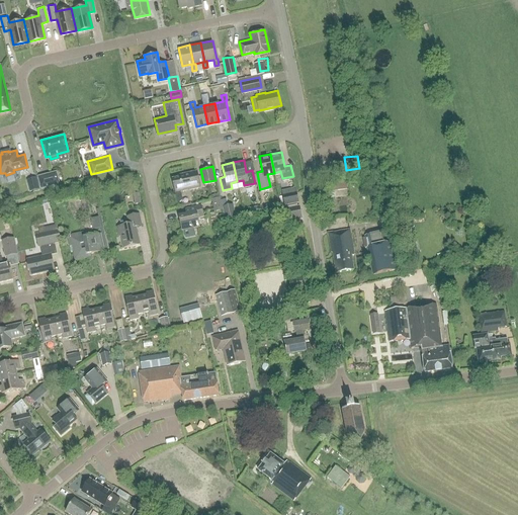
[(56,169),(37,174),(40,186),(59,181),(56,169)]
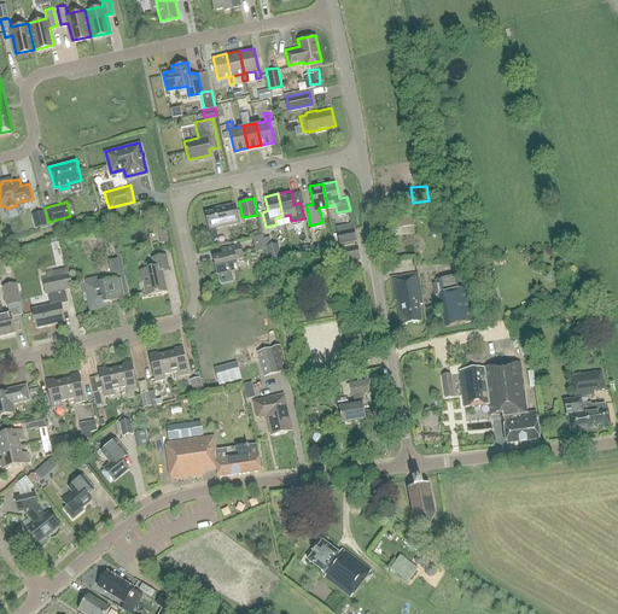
[(209,227),(239,220),(234,202),(219,205),(220,209),(205,211),(209,227)]
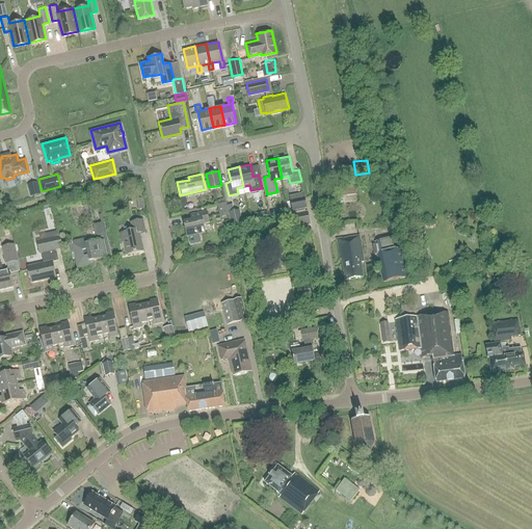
[(41,191),(37,181),(37,180),(27,183),(30,194),(41,191)]
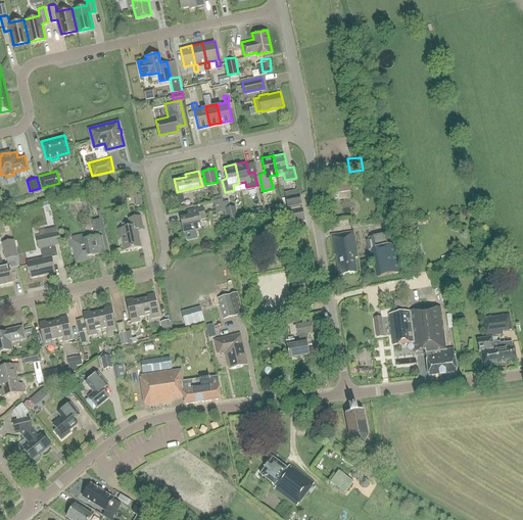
[(350,196),(348,179),(328,181),(330,198),(350,196)]
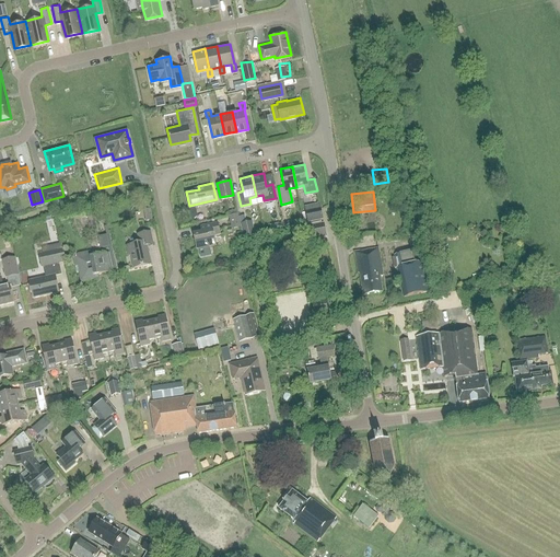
[(323,216),(319,205),(304,208),(307,219),(323,216)]
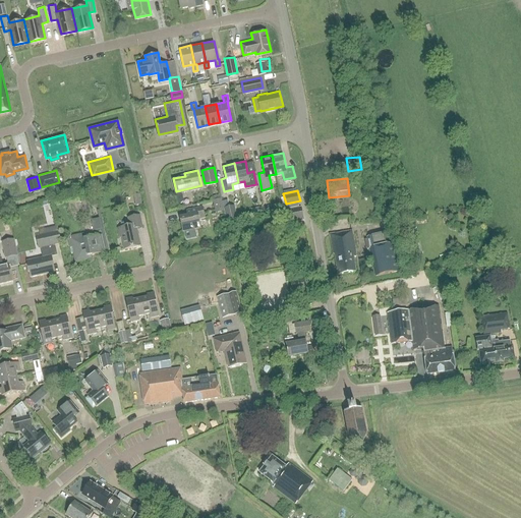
[(135,204),(142,203),(140,191),(133,193),(135,204)]
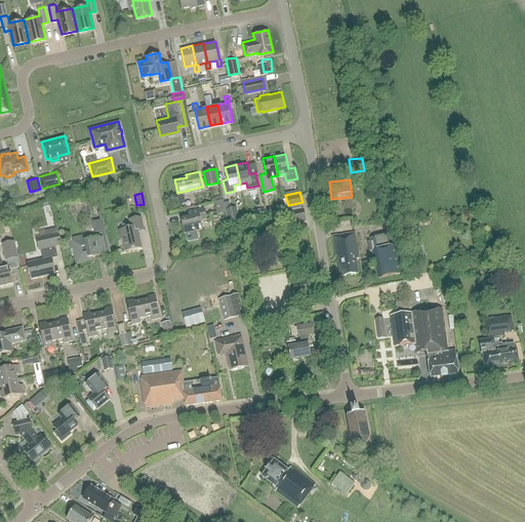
[(217,212),(226,210),(224,198),(214,200),(217,212)]
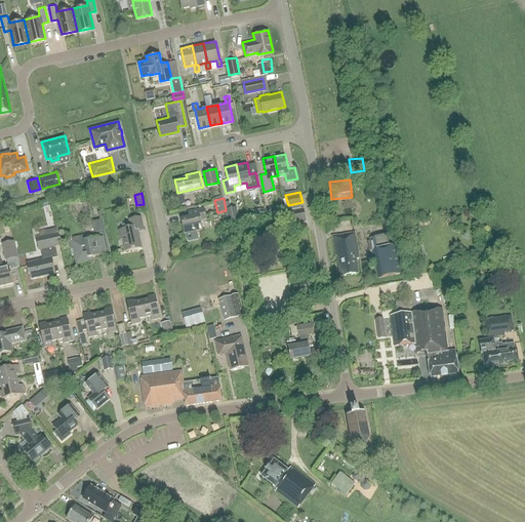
[(238,217),(235,204),(226,206),(229,219),(238,217)]
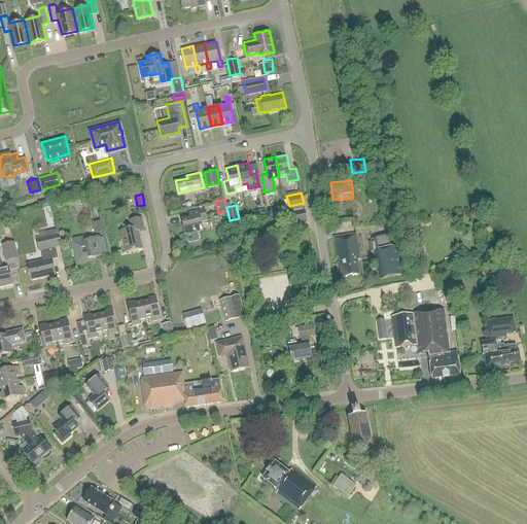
[(287,210),(290,221),(308,218),(305,206),(287,210)]
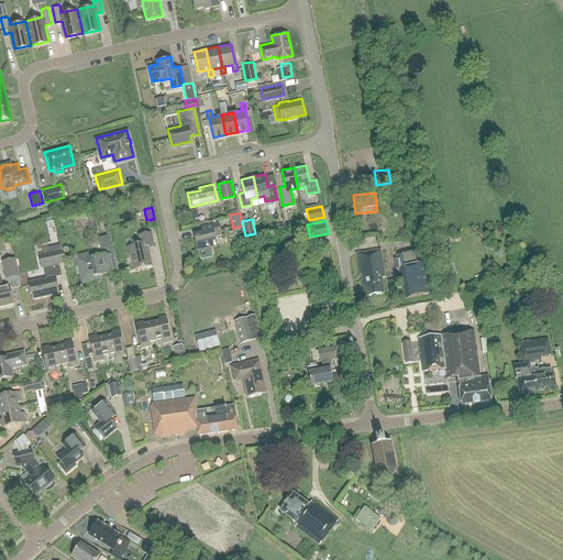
[(221,233),(219,221),(200,226),(202,232),(195,233),(198,248),(217,243),(214,234),(221,233)]
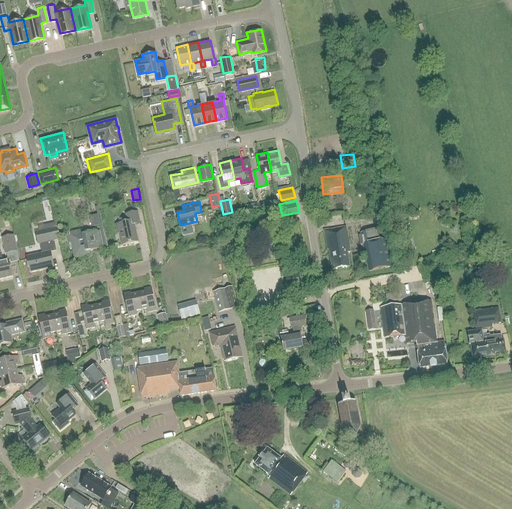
[(134,222),(140,221),(138,210),(126,212),(128,220),(115,222),(117,231),(119,231),(122,242),(138,239),(134,222)]
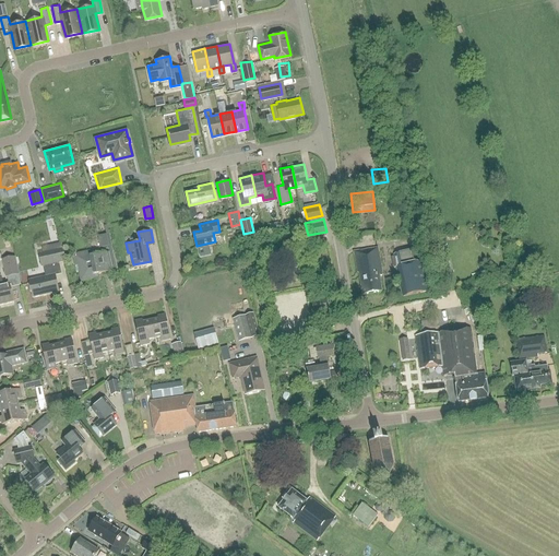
[(108,244),(106,232),(97,234),(99,246),(108,244)]
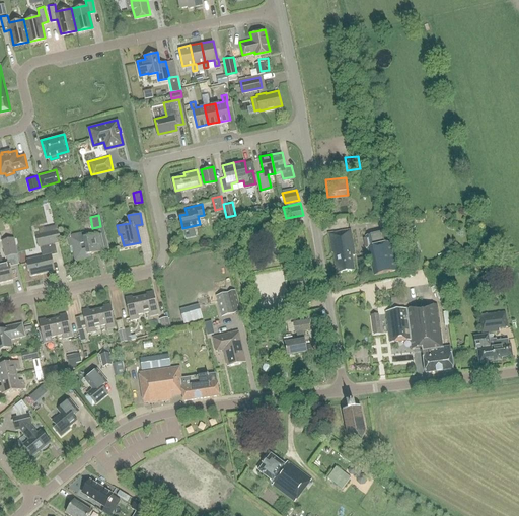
[(38,227),(40,232),(34,233),(38,245),(40,244),(43,254),(26,259),(30,274),(54,269),(50,252),(54,251),(55,249),(53,241),(60,239),(56,223),(38,227)]
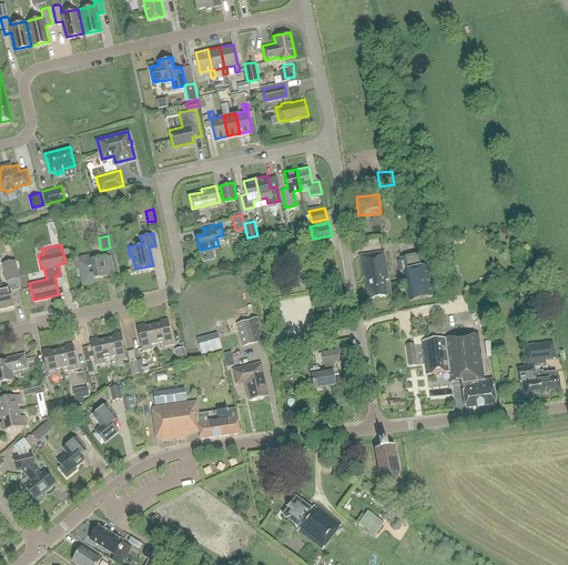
[(385,278),(387,276),(384,250),(359,254),(363,274),(364,274),(368,296),(387,293),(385,278)]
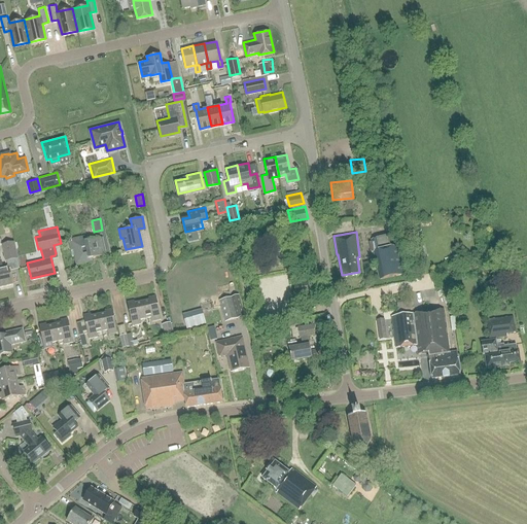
[(391,245),(388,233),(371,237),(371,239),(369,240),(371,250),(373,249),(379,277),(407,272),(400,243),(391,245)]
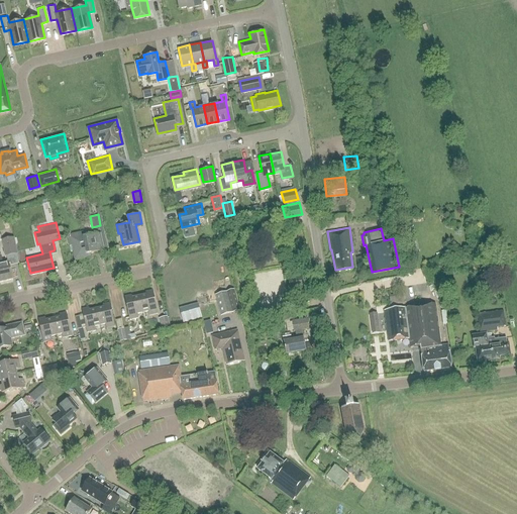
[(72,249),(74,249),(75,258),(84,255),(83,252),(103,248),(99,231),(87,233),(86,231),(83,230),(68,233),(70,243),(71,243),(72,249)]
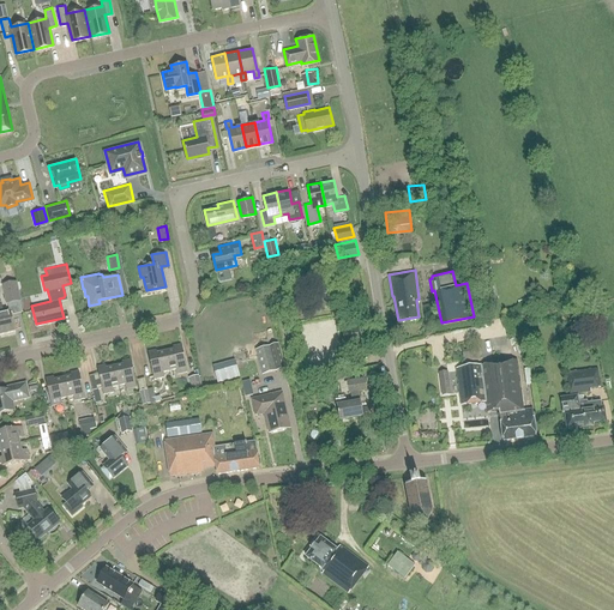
[(7,301),(22,297),(17,279),(2,282),(7,301)]
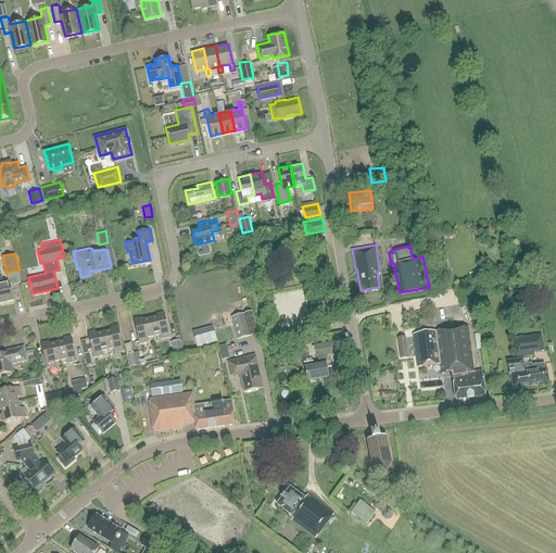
[(0,300),(13,298),(9,279),(0,281),(0,300)]
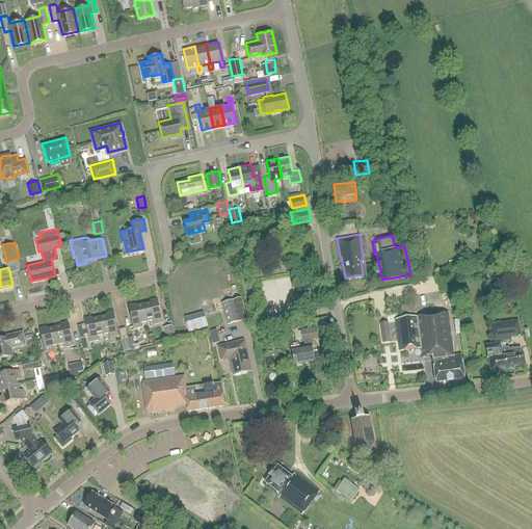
[(221,301),(227,322),(246,316),(241,296),(221,301)]
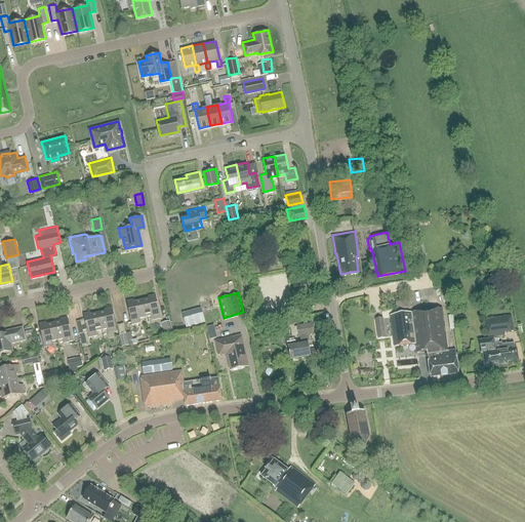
[(142,298),(146,315),(151,314),(152,318),(160,316),(155,293),(149,294),(149,296),(142,298)]
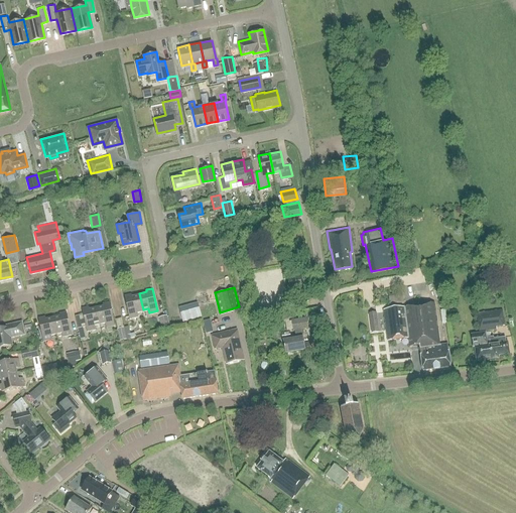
[(393,303),(406,302),(406,291),(392,292),(393,303)]
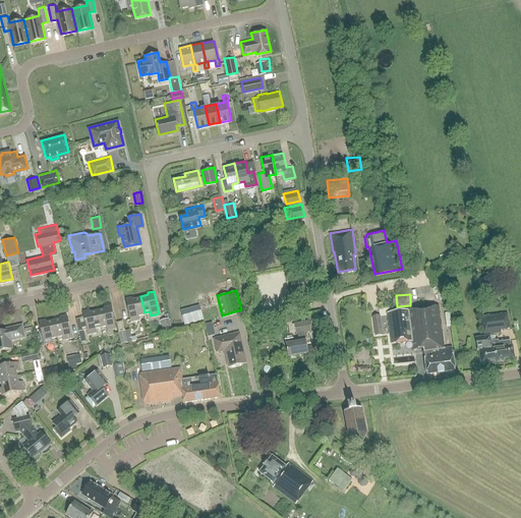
[(145,312),(140,296),(133,297),(132,296),(125,297),(130,320),(139,318),(138,313),(145,312)]
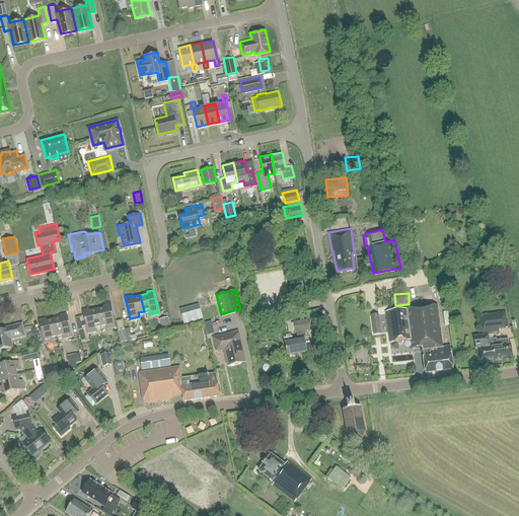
[(96,308),(100,324),(105,322),(106,326),(116,324),(110,302),(103,304),(103,306),(96,308)]
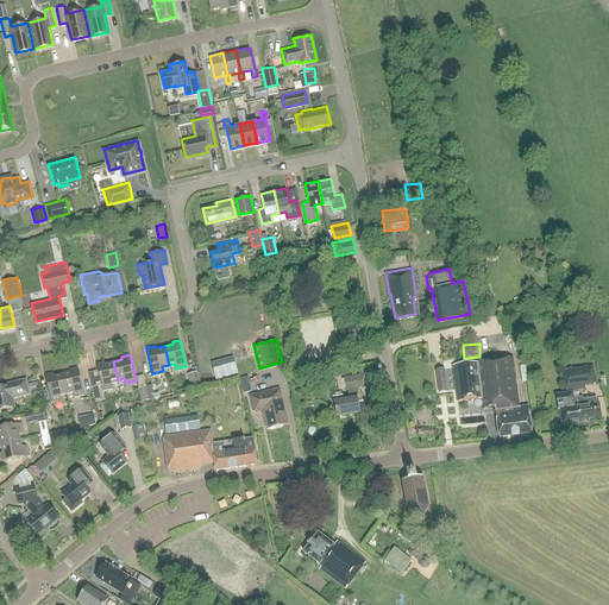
[(237,371),(232,354),(211,360),(214,377),(237,371)]
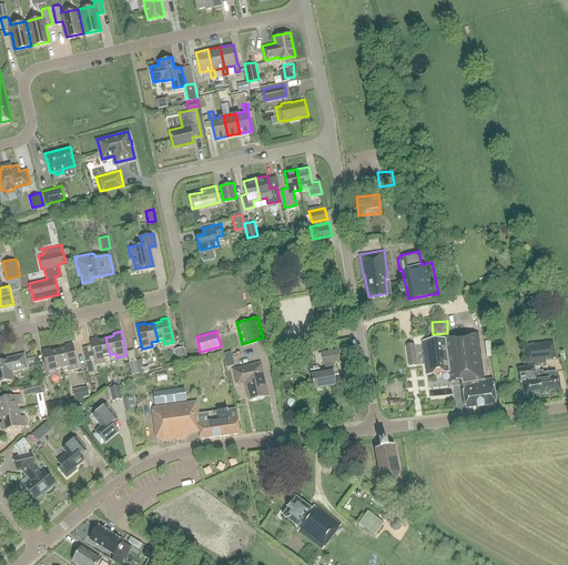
[(465,406),(496,402),(493,376),(485,377),(478,331),(423,339),(427,373),(449,370),(450,379),(462,379),(465,406)]
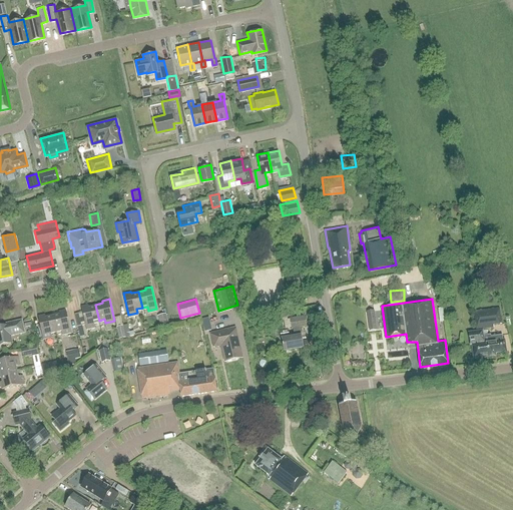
[(99,321),(95,305),(89,306),(88,303),(81,305),(86,327),(94,326),(94,322),(99,321)]
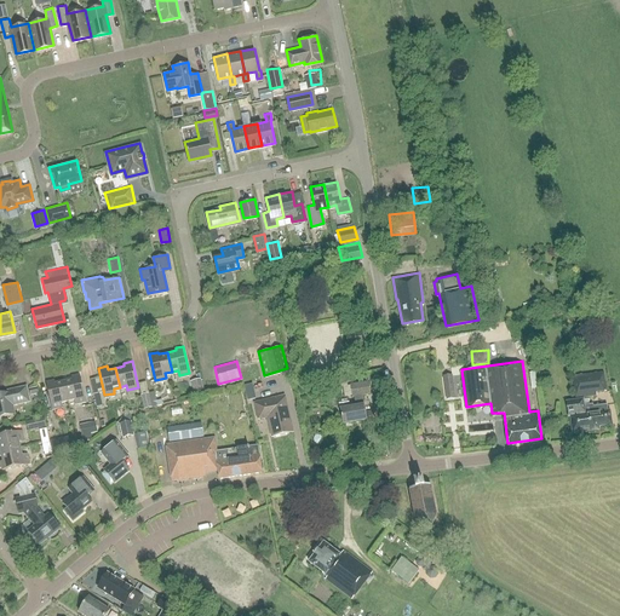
[(597,390),(606,389),(603,369),(572,373),(575,396),(597,393),(597,390)]
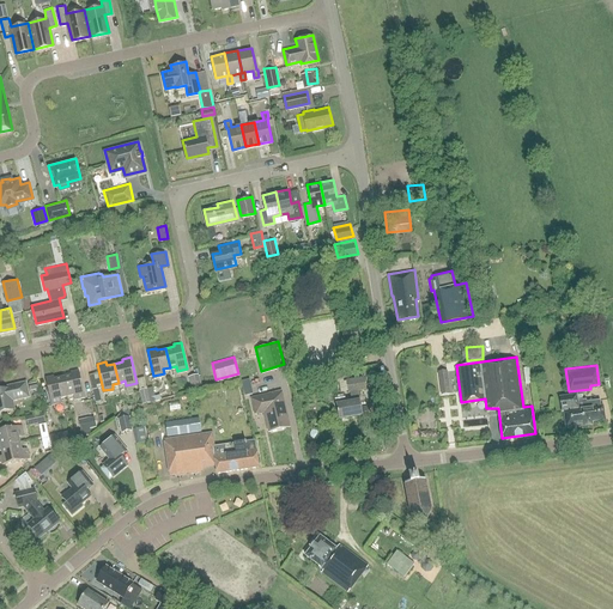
[(71,373),(64,375),(67,394),(73,393),(74,397),(84,395),(78,369),(71,371),(71,373)]
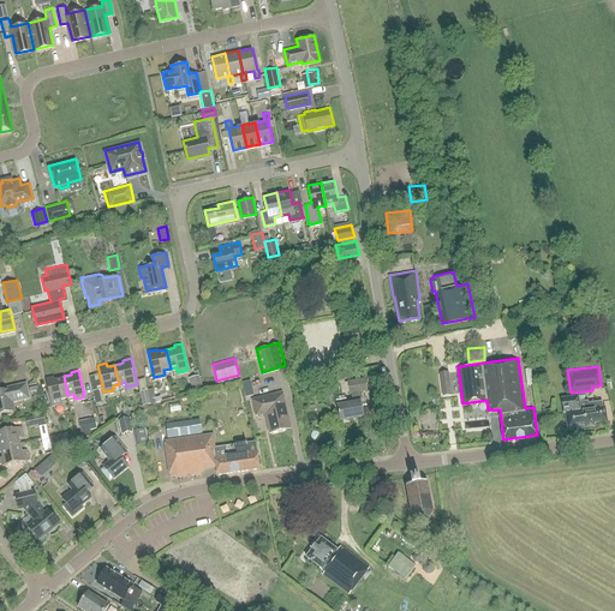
[(451,391),(448,370),(440,371),(442,393),(451,391)]
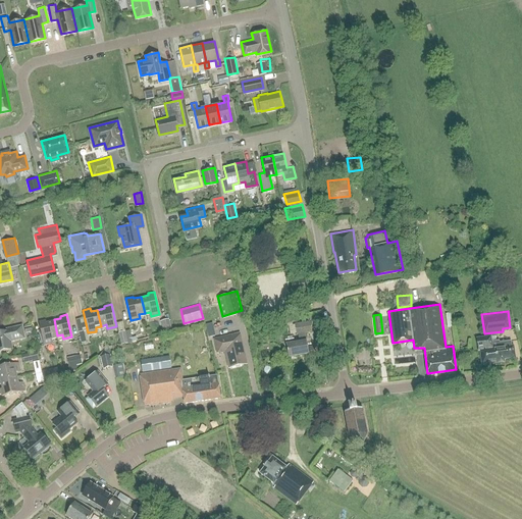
[(160,319),(164,331),(172,328),(169,317),(160,319)]
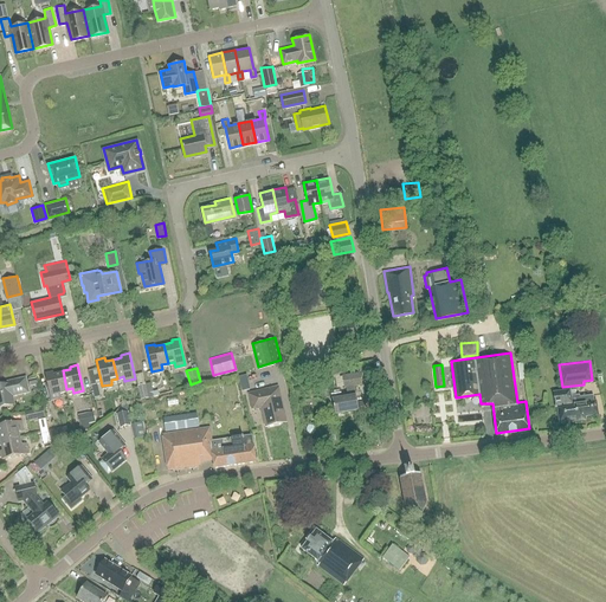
[(66,389),(63,370),(55,373),(53,370),(45,371),(51,397),(62,395),(62,397),(68,396),(65,389),(66,389)]
